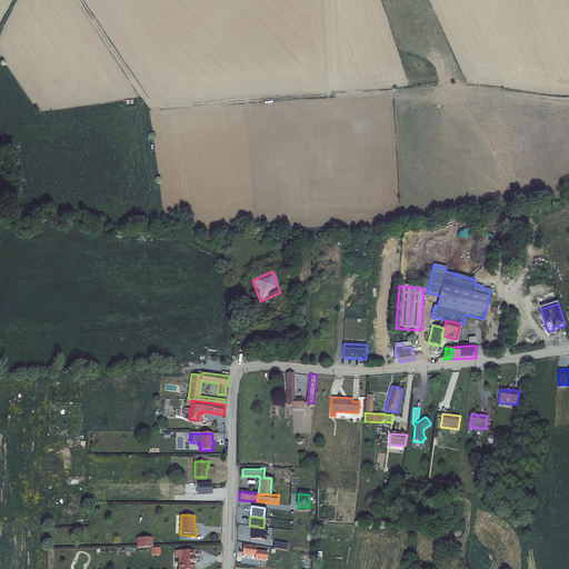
[(263,528),(251,526),(250,538),(265,540),(266,528),(263,528)]
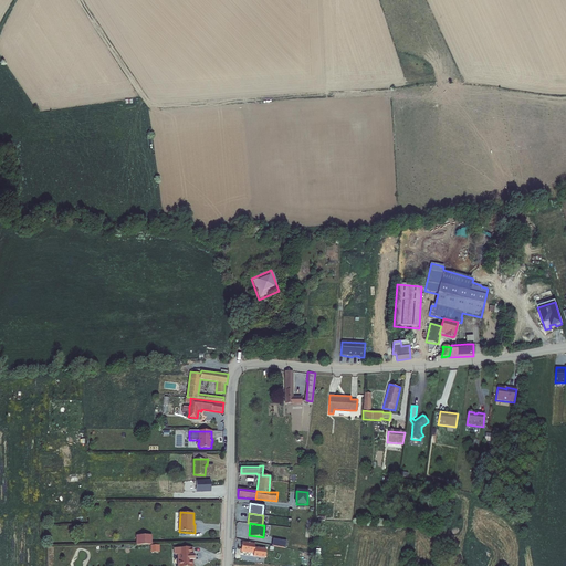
[(152,544),(152,535),(137,535),(137,544),(152,544)]
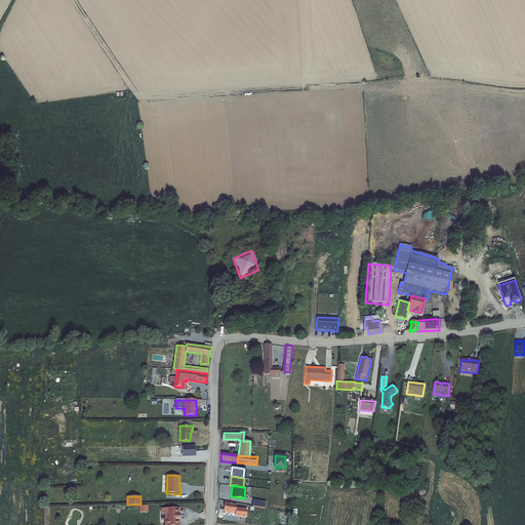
[(264,509),(265,502),(252,500),(251,507),(264,509)]
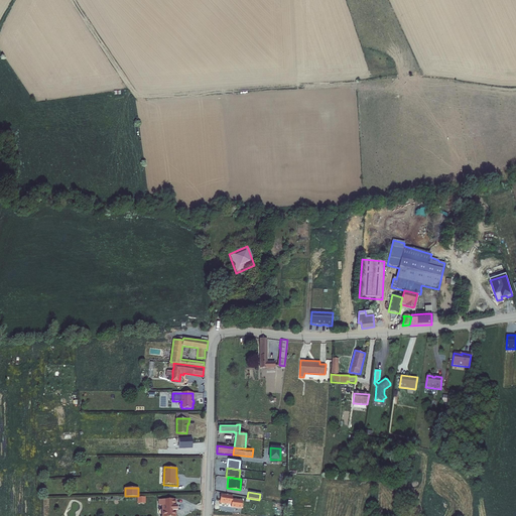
[(220,503),(231,504),(231,507),(242,508),(243,500),(232,499),(233,496),(221,495),(220,503)]
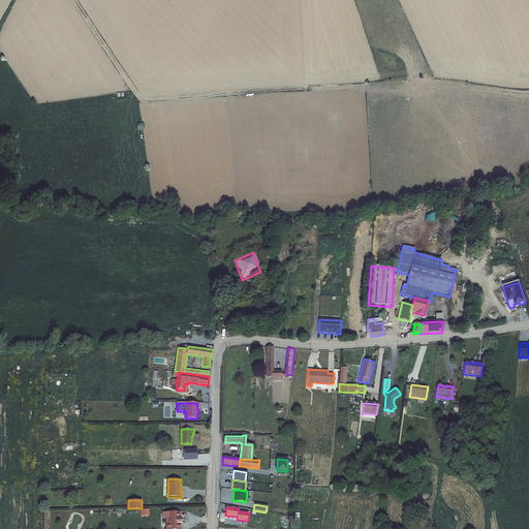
[(180,519),(180,511),(163,511),(163,518),(166,518),(165,528),(180,528),(180,523),(181,523),(181,519),(180,519)]
